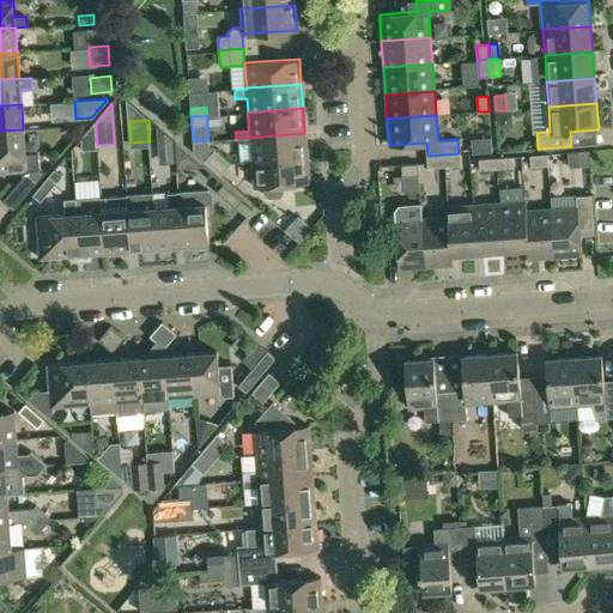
[(96,122),(82,139),(82,151),(97,151),(97,145),(96,122)]
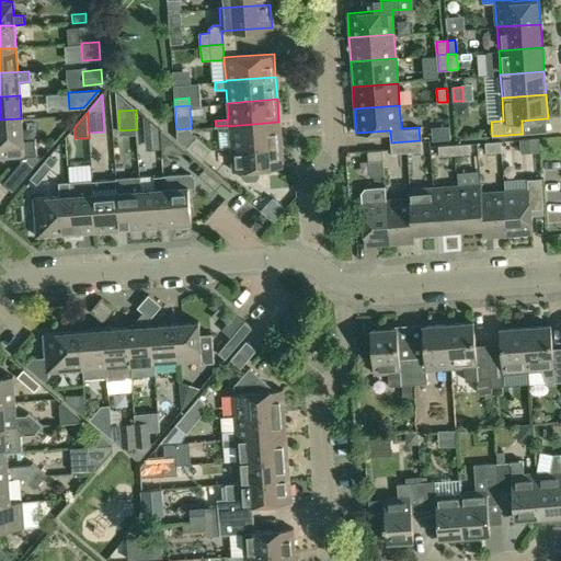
[(158,128),(144,116),(146,150),(160,149),(158,128)]
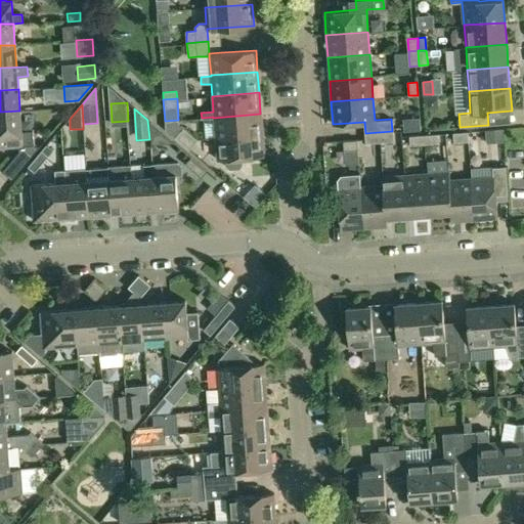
[(33,129),(22,130),(19,111),(0,112),(0,145),(18,144),(18,150),(13,157),(24,165),(39,146),(34,142),(33,129)]
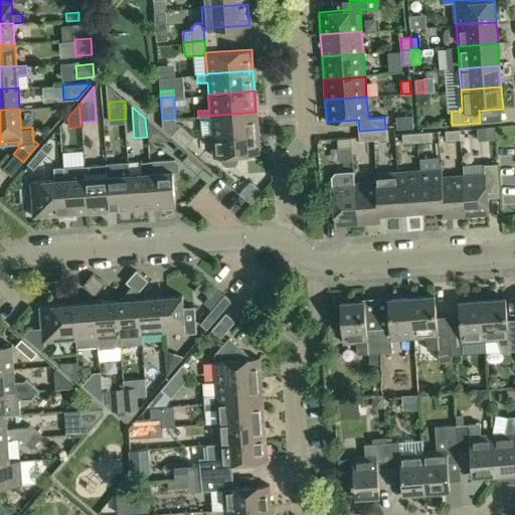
[(209,116),(211,135),(258,132),(255,112),(209,116)]
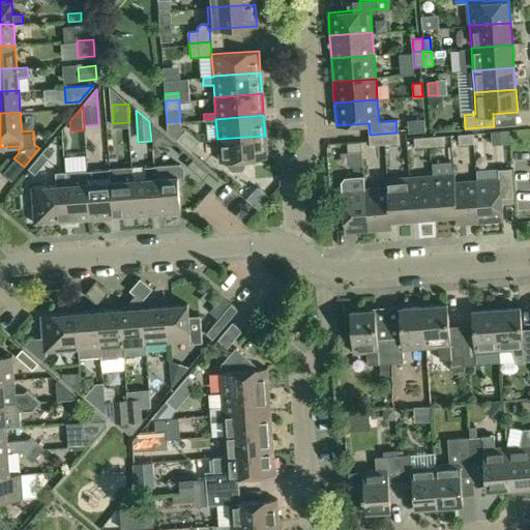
[(186,129),(178,140),(182,144),(192,134),(186,129)]
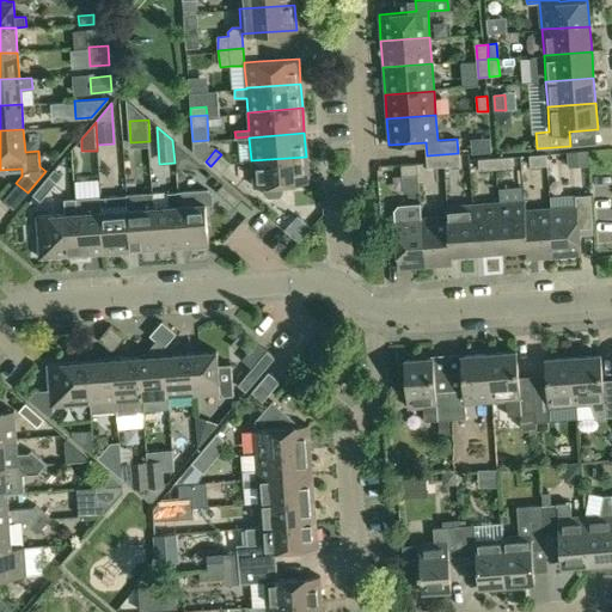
[(588,151),(569,152),(570,167),(589,166),(588,151)]
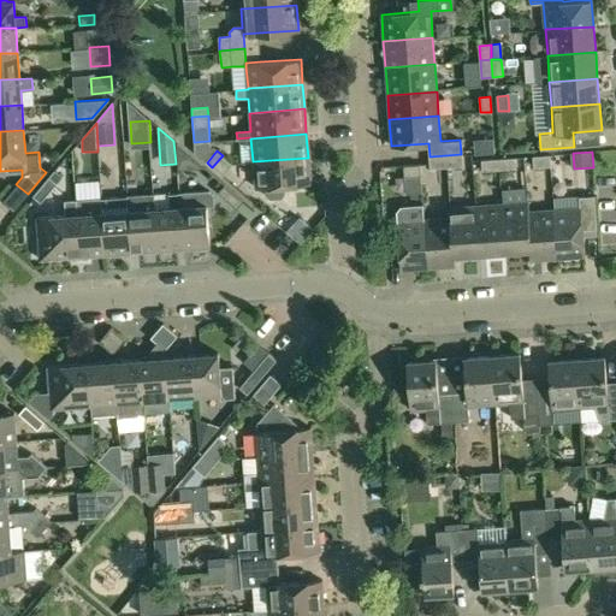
[(461,154),(445,155),(446,167),(462,166),(461,154)]
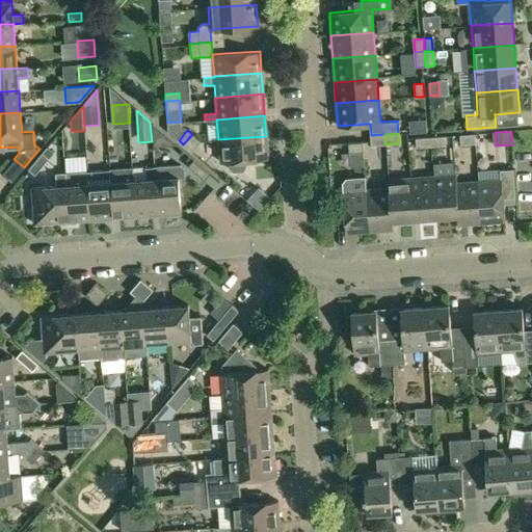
[(192,134),(183,144),(200,159),(209,149),(192,134)]
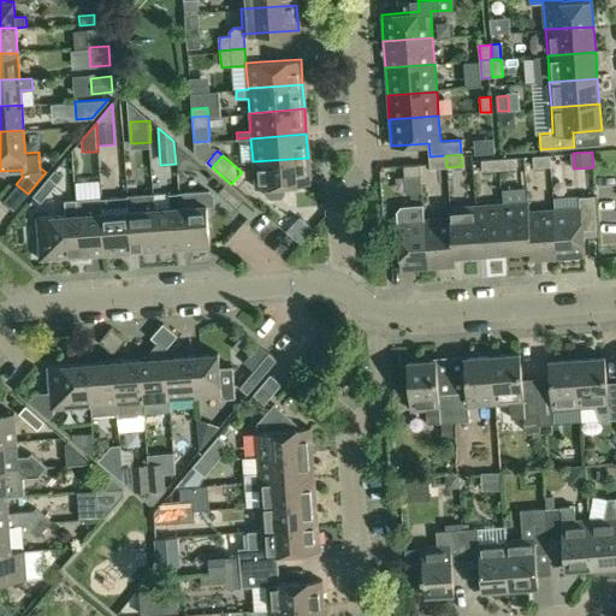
[(446,167),(445,155),(430,157),(430,169),(446,167)]
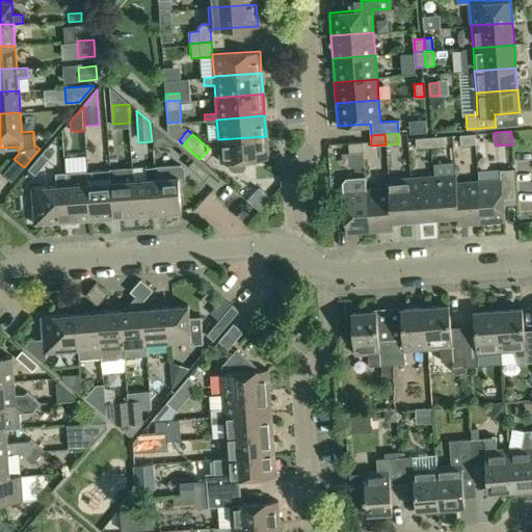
[(474,135),(459,136),(460,145),(475,144),(474,135)]
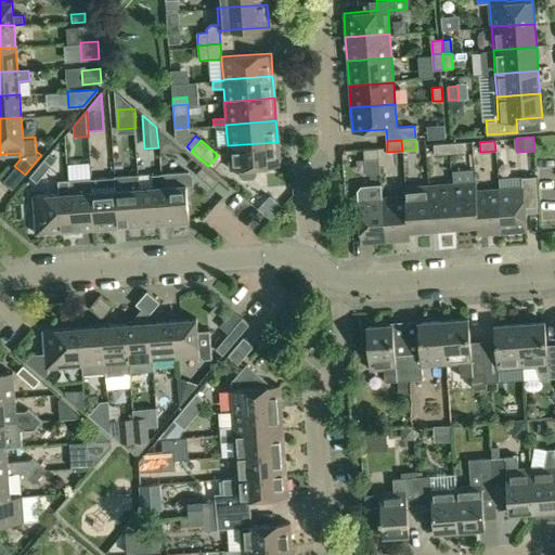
[(278,142),(228,145),(229,168),(279,165),(278,142)]
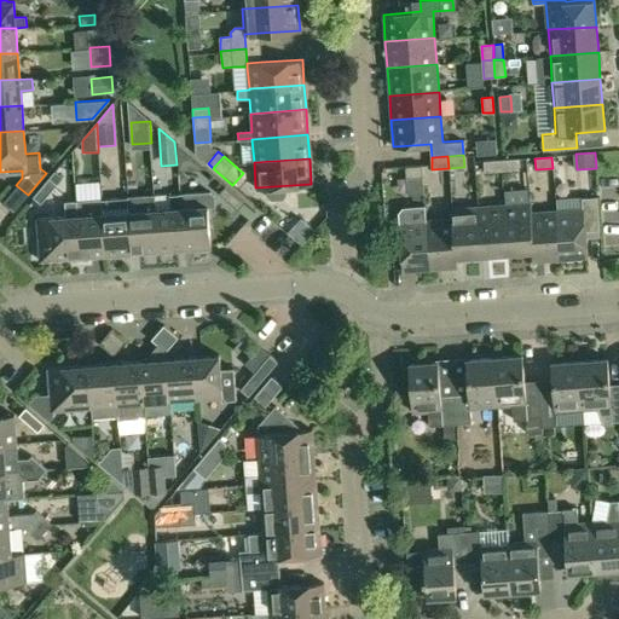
[(518,160),(501,161),(502,172),(518,171),(518,160)]
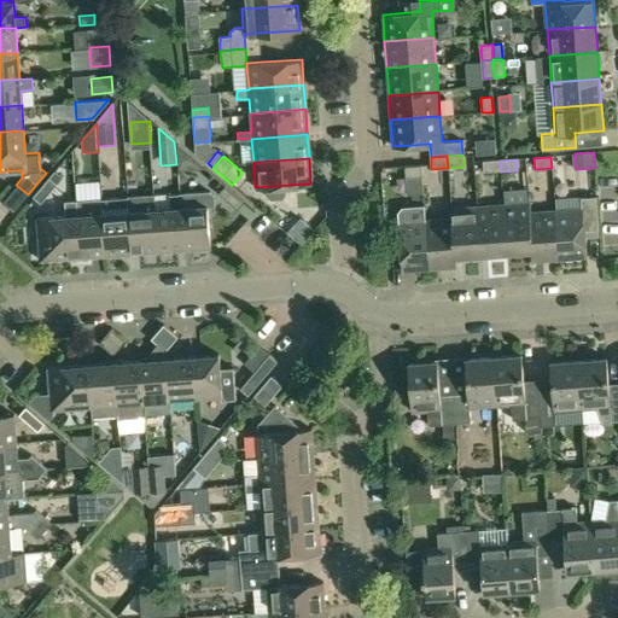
[(500,161),(483,162),(484,173),(501,172),(500,161)]
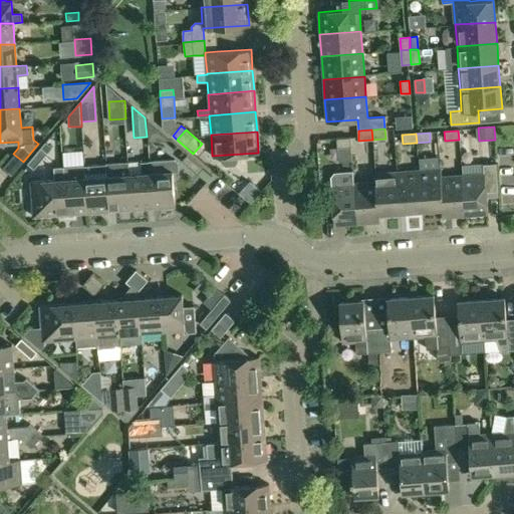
[(350,138),(336,139),(337,149),(351,148),(350,138)]
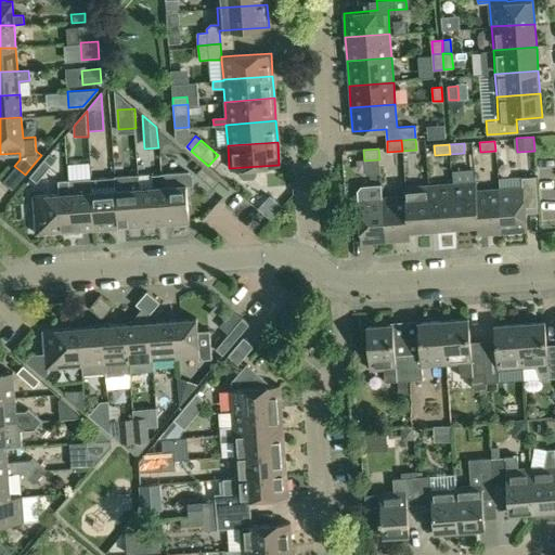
[(49,154),(44,159),(50,165),(55,159),(50,154),(49,154)]
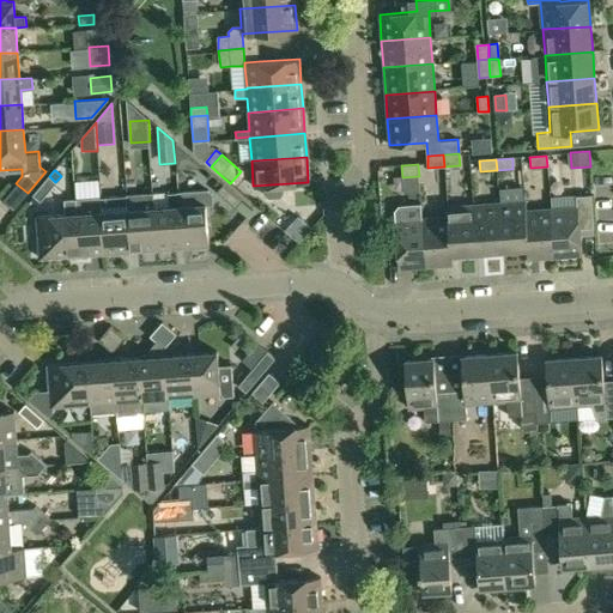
[(34,194),(41,200),(55,182),(49,176),(34,194)]
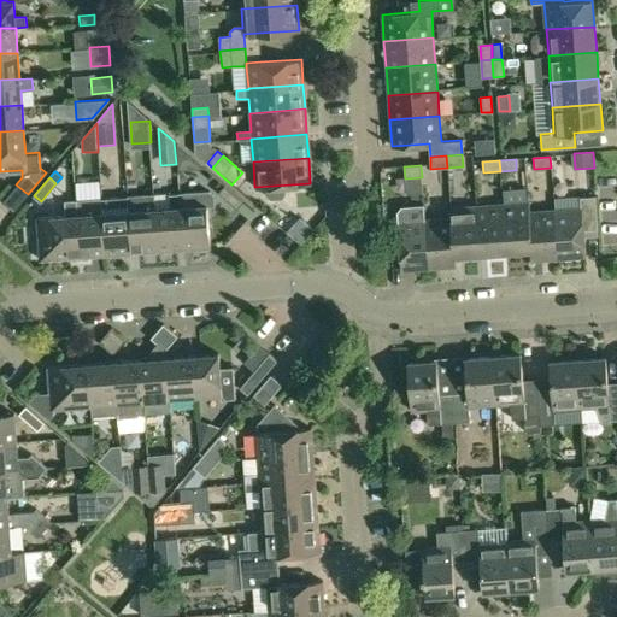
[(225,184),(218,193),(247,218),(254,210),(225,184)]
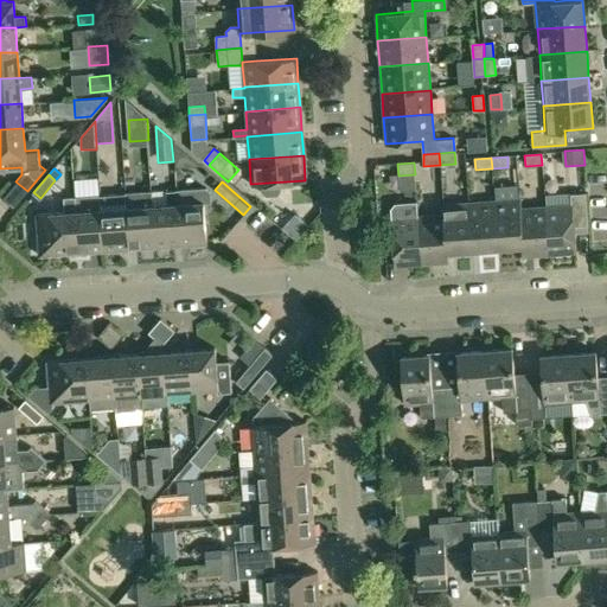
[(187,191),(178,192),(181,246),(206,243),(203,200),(187,202),(187,191)]
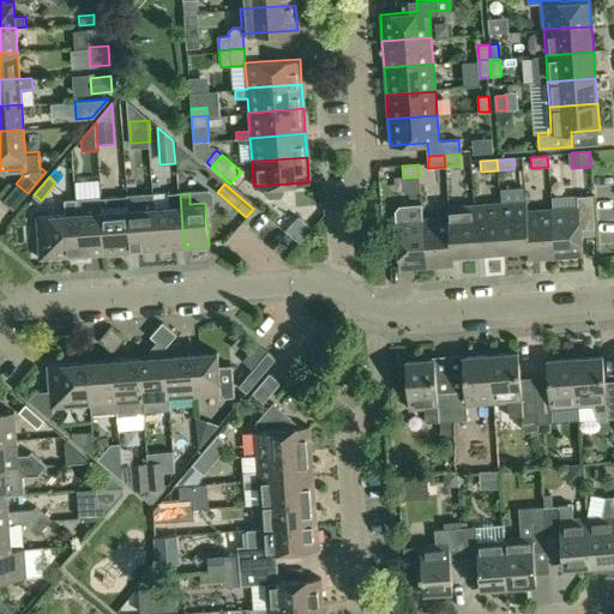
[(169,206),(155,208),(158,250),(184,248),(180,194),(168,194),(169,206)]
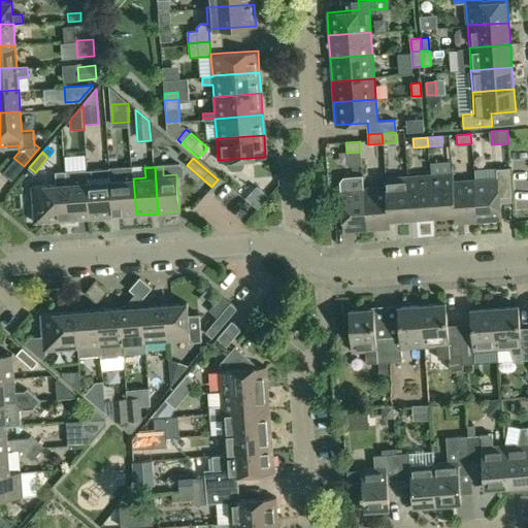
[(497,177),(475,179),(479,220),(501,219),(499,197),(512,197),(509,167),(496,168),(497,177)]
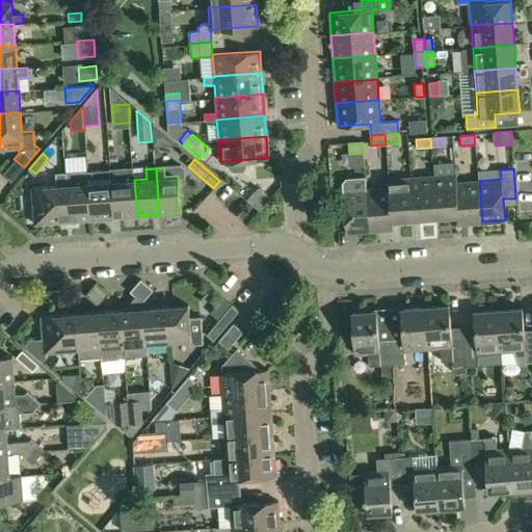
[(120,170),(111,171),(114,218),(136,216),(134,180),(120,181),(120,170)]
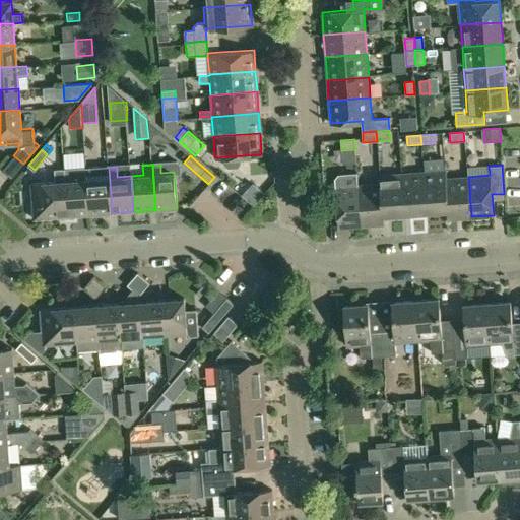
[(109,168),(87,169),(88,197),(90,214),(112,213),(109,168)]
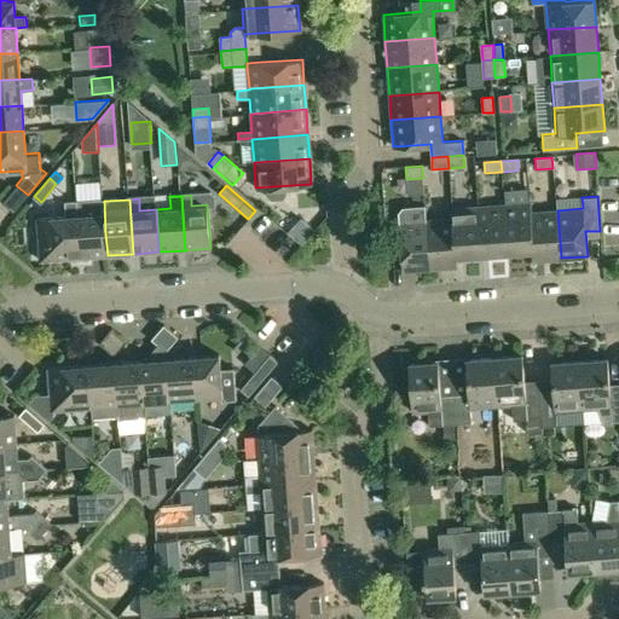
[(67,215),(51,217),(55,260),(81,258),(77,202),(65,203),(67,215)]
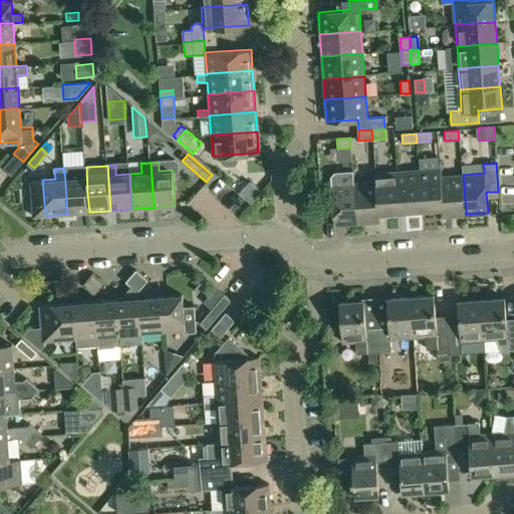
[(72,168),(64,168),(67,214),(89,212),(87,195),(86,177),(73,178),(72,168)]
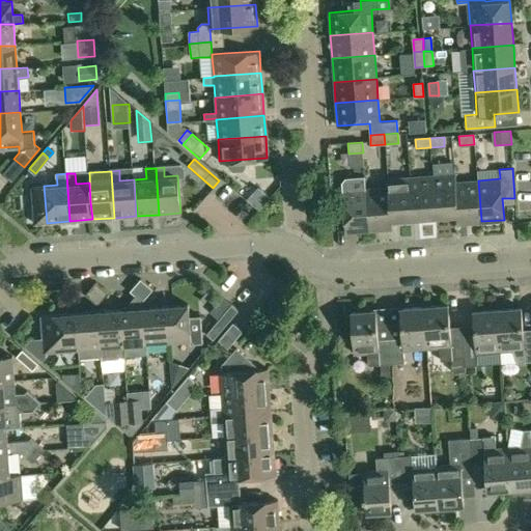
[(456,173),(432,175),(436,217),(457,215),(456,182),(456,173)]
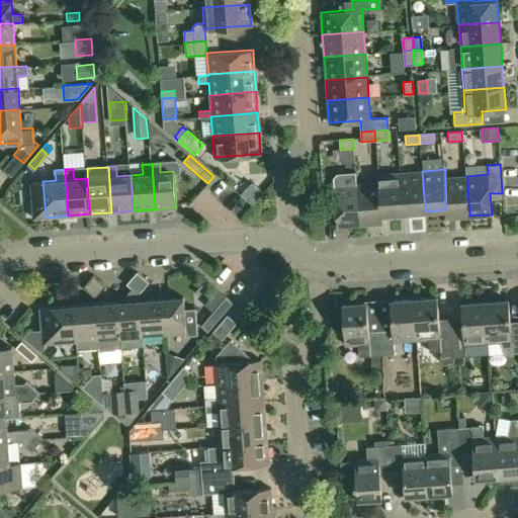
[(422,171),(400,172),(403,212),(425,211),(422,171)]
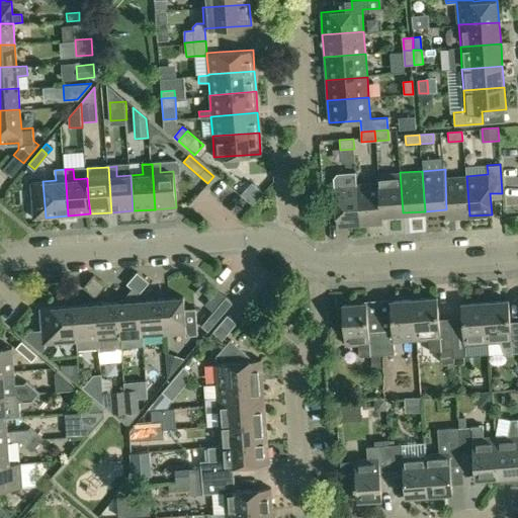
[(376,174),(377,182),(381,214),(403,212),(400,172),(376,174)]
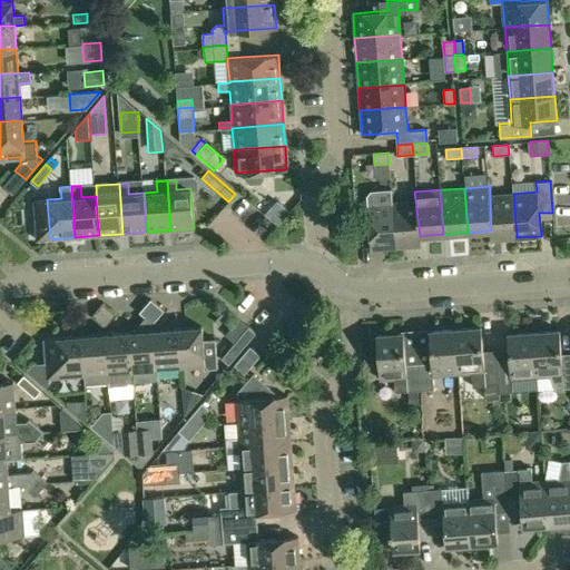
[(372,192),(367,197),(371,248),(395,246),(392,202),(391,190),(372,192)]
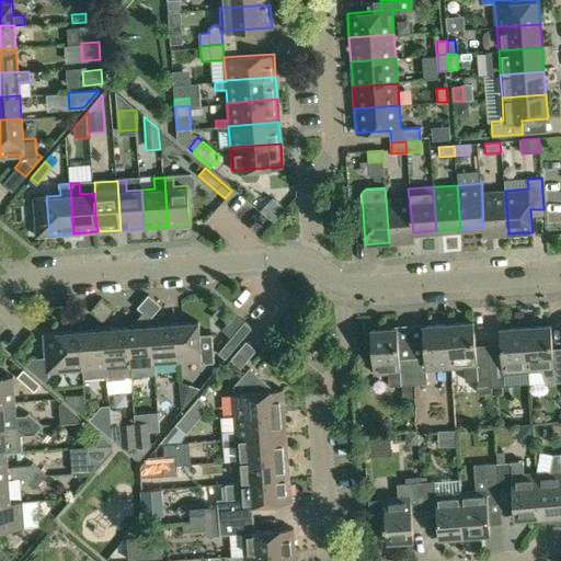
[(505,191),(482,192),(483,227),(483,236),(508,233),(505,191)]
